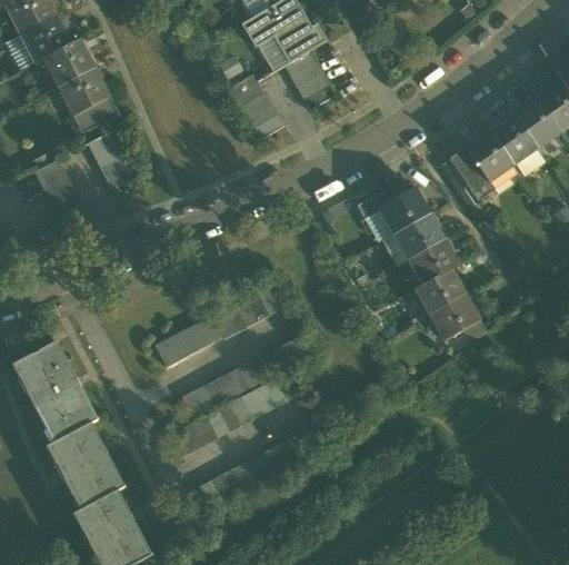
[(13,0),(5,5),(20,33),(57,13),(49,0),(13,0)]
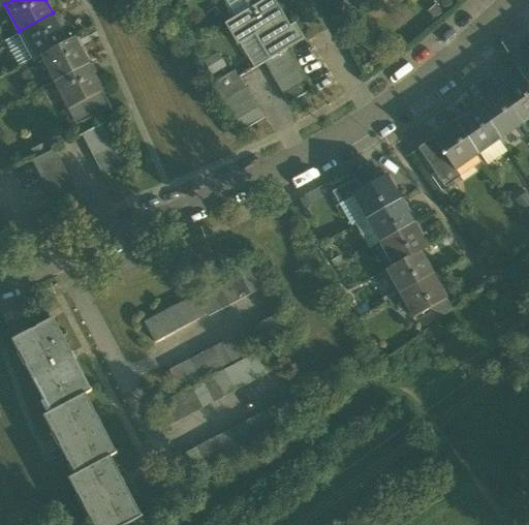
[(259,0),(250,6),(236,14),(224,21),(237,42),(239,41),(253,32),(268,57),(285,47),(303,36),(294,21),(289,24),(282,12),(278,14),(271,1),(273,0),(259,0)]
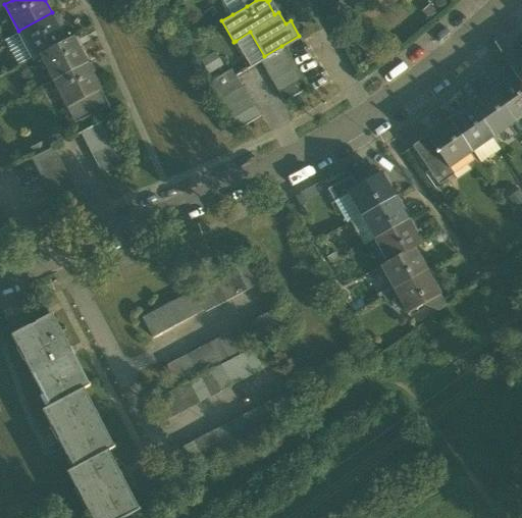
[(223,0),(232,14),(247,6),(243,0),(223,0)]
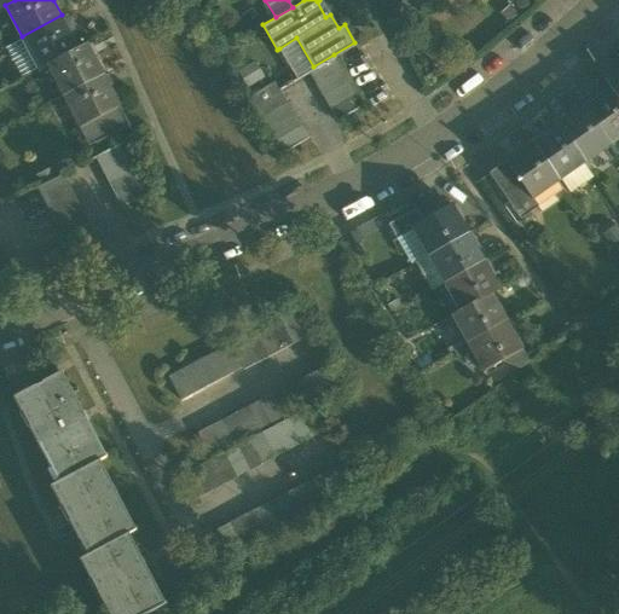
[(330,15),(323,0),(319,0),(317,1),(325,17),(330,15)]
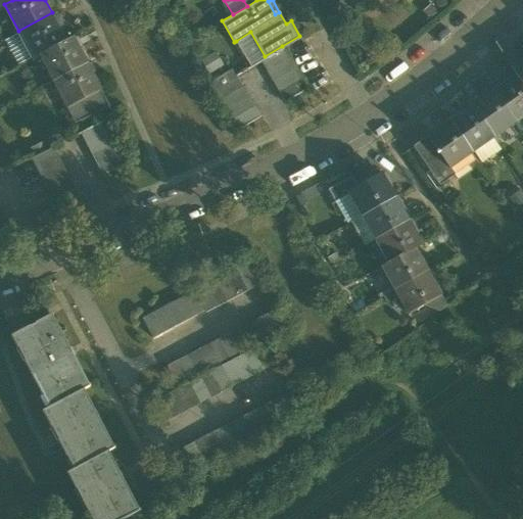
[(65,39),(52,12),(18,31),(32,56),(39,52),(65,39)]
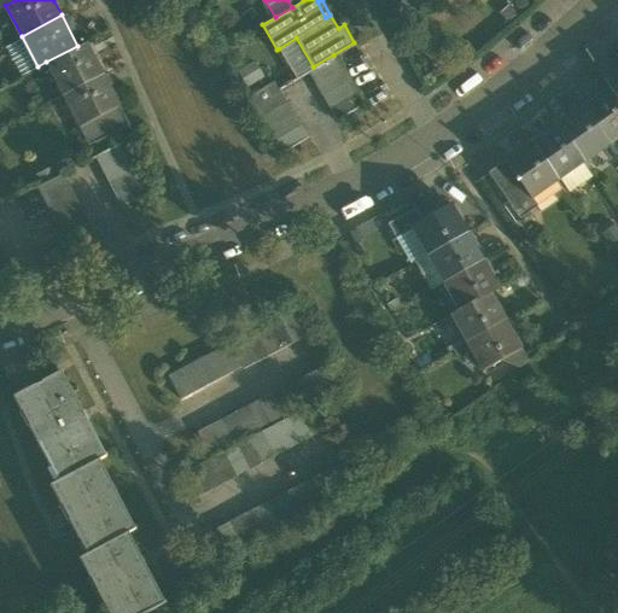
[(38,66),(22,36),(5,45),(22,75),(38,66)]
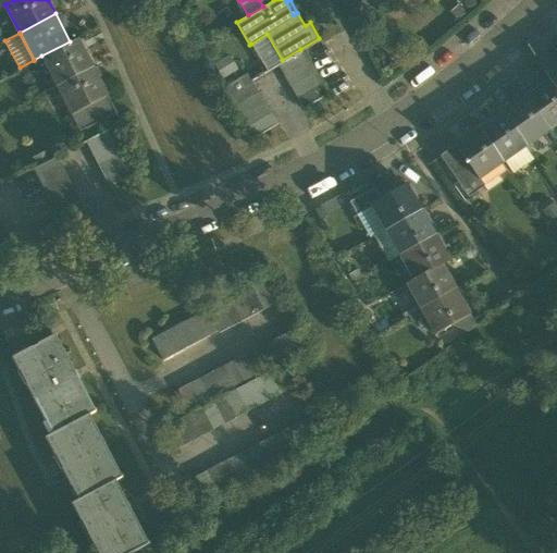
[(267,34),(251,44),(267,70),(279,62),(282,60),(267,34)]
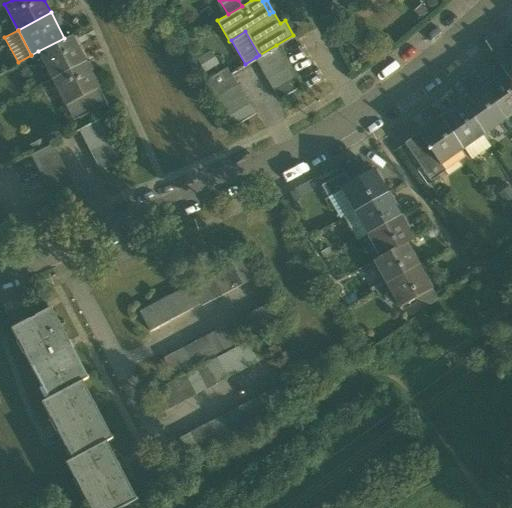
[(71,34),(64,38),(38,51),(52,77),(84,60),(71,34)]
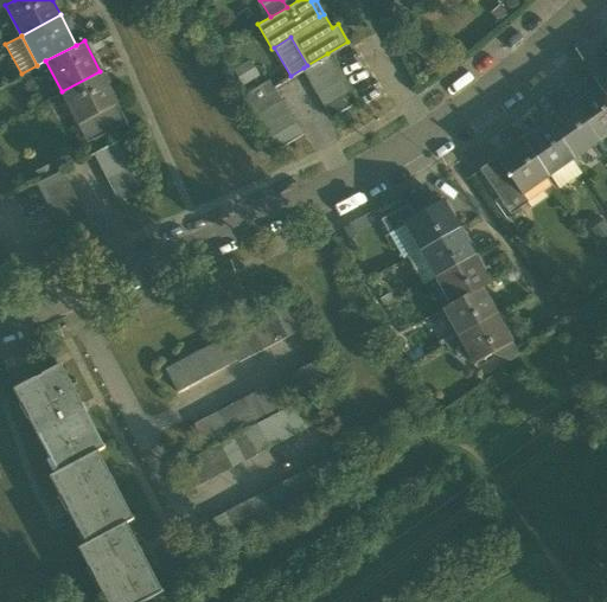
[(304,68),(311,79),(334,65),(327,53),(307,65),(304,68)]
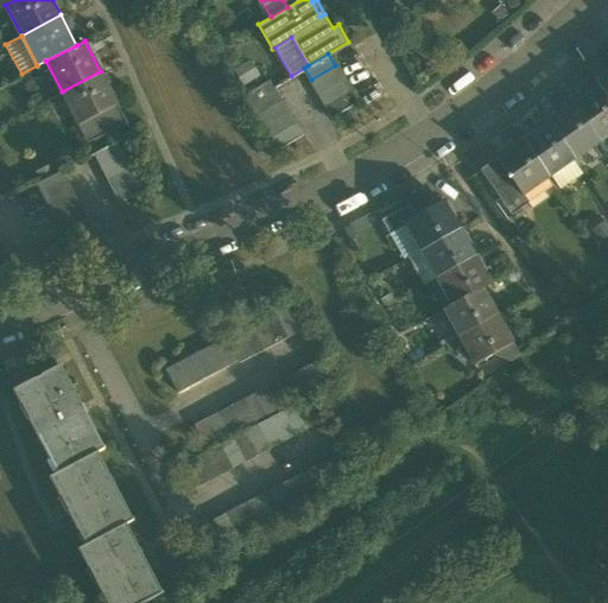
[(251,57),(233,68),(242,83),(260,74),(251,57)]
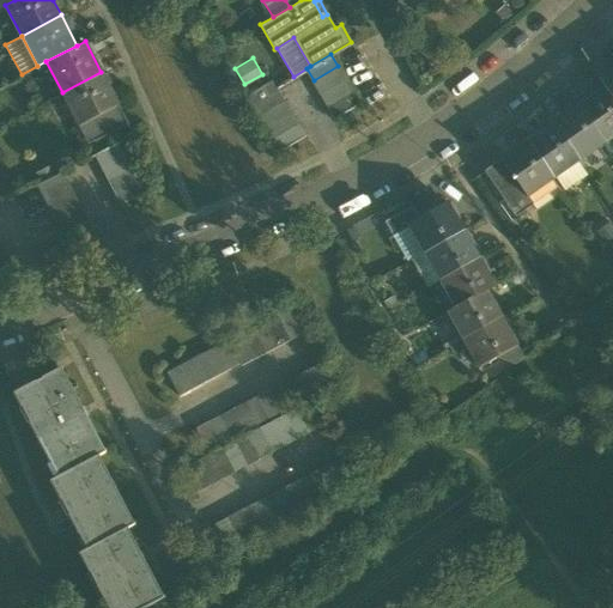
[(345,78),(338,66),(314,80),(321,92),(345,78)]
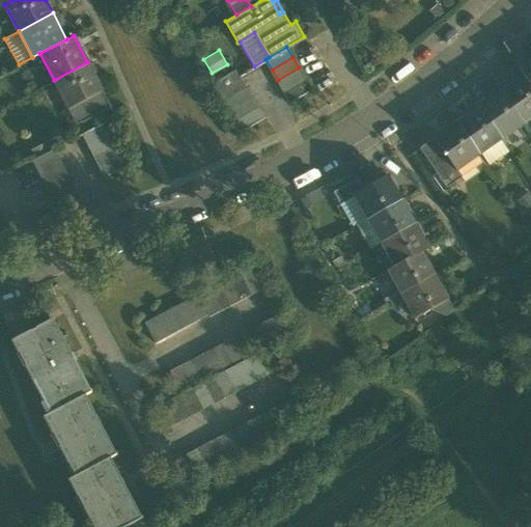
[(530,85),(530,59),(519,68),(523,75),(530,85)]
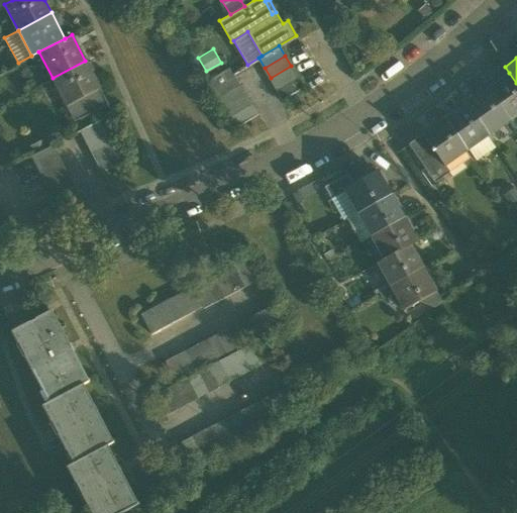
[(99,87),(85,61),(53,78),(67,104),(72,102),(99,87)]
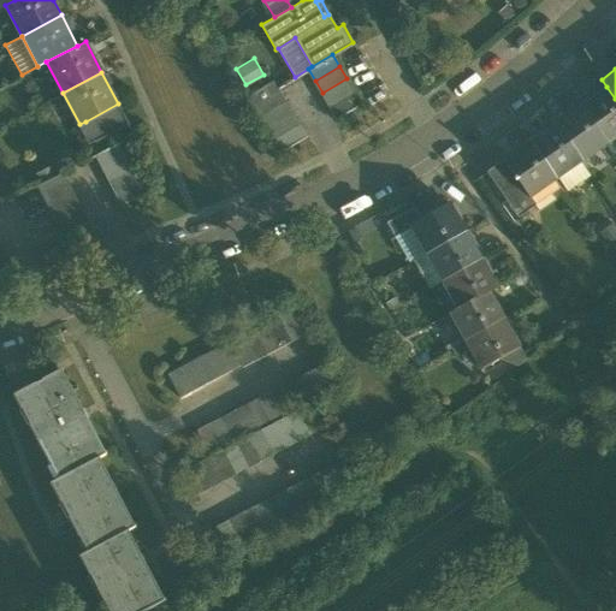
[(248,94),(253,102),(277,88),(278,87),(272,78),(248,94)]
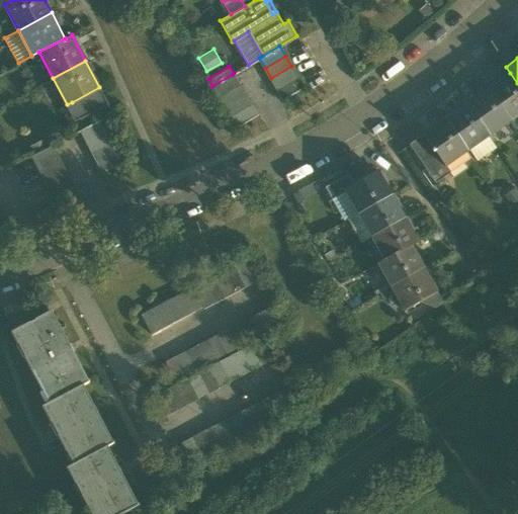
[(297,76),(291,66),(271,78),(277,87),(297,76)]
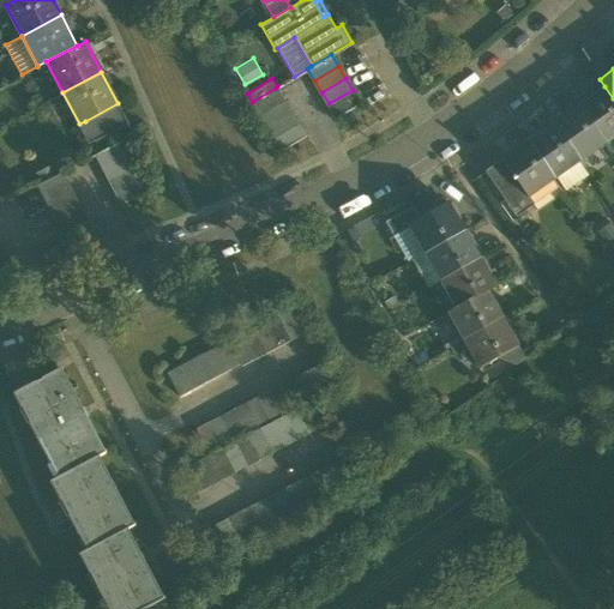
[(613,133),(613,98),(605,86),(579,104),(605,140),(613,133)]
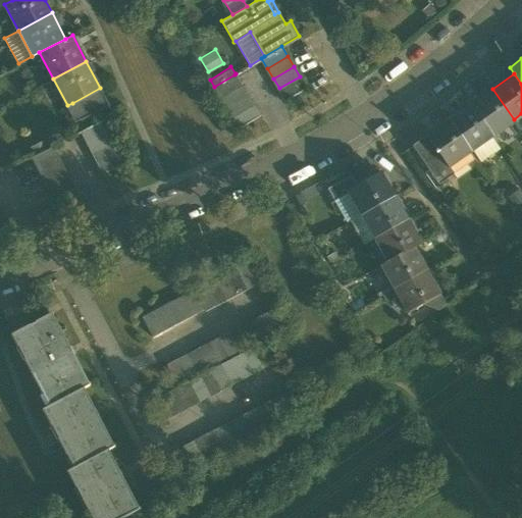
[(214,87),(220,97),(241,85),(235,74),(214,87)]
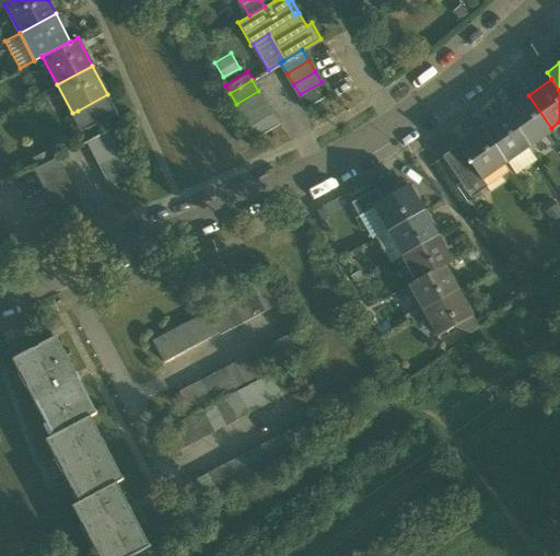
[(328,93),(322,82),(300,94),(306,106),(328,93)]
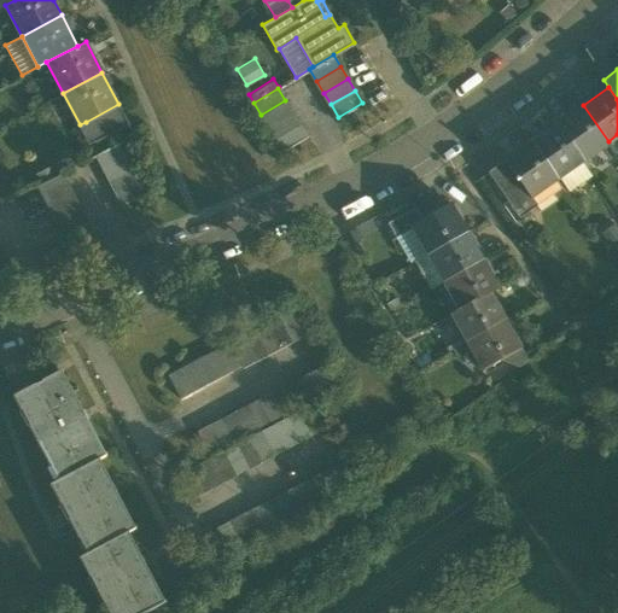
[(261,115),(268,126),(292,112),(285,100),(261,115)]
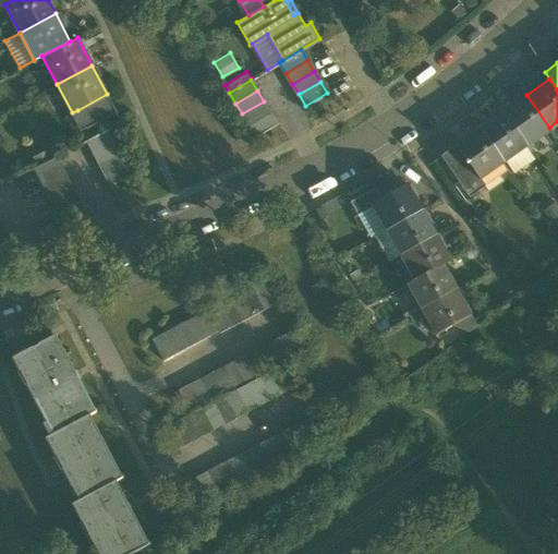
[(117,111),(107,94),(77,110),(86,127),(117,111)]
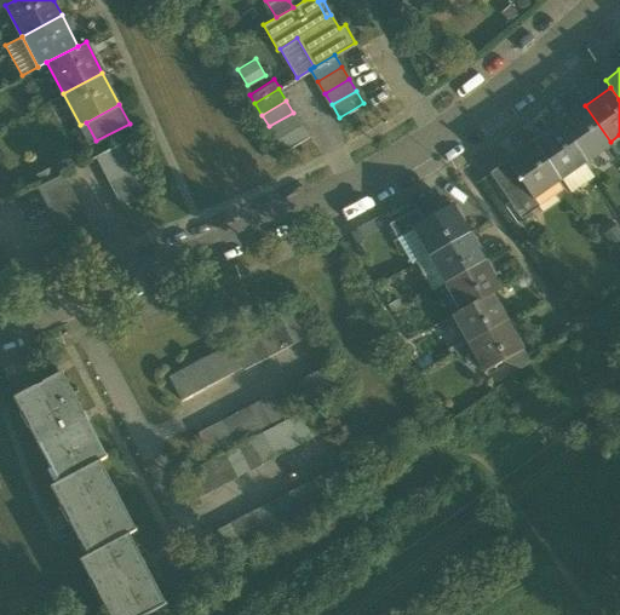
[(585,160),(610,142),(585,105),(560,124),(585,160)]
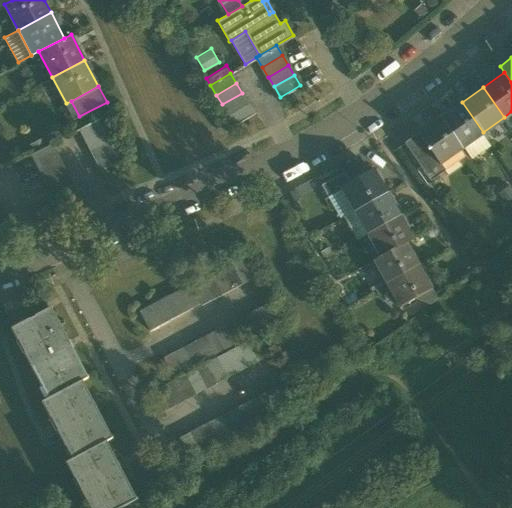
[(222,104),(228,114),(247,102),(242,93),(222,104)]
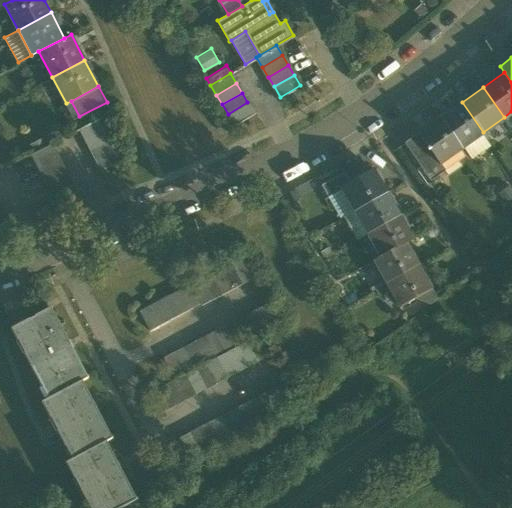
[(254,113),(247,102),(228,114),(234,124),(254,113)]
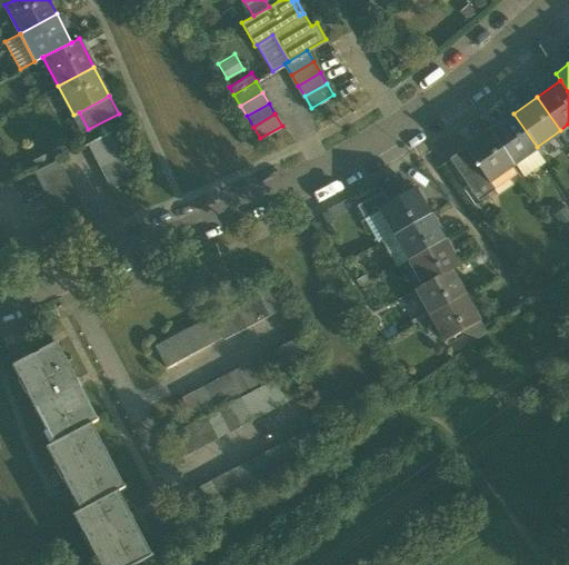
[(515,162),(537,147),(513,114),(489,129),(512,164),(515,162)]
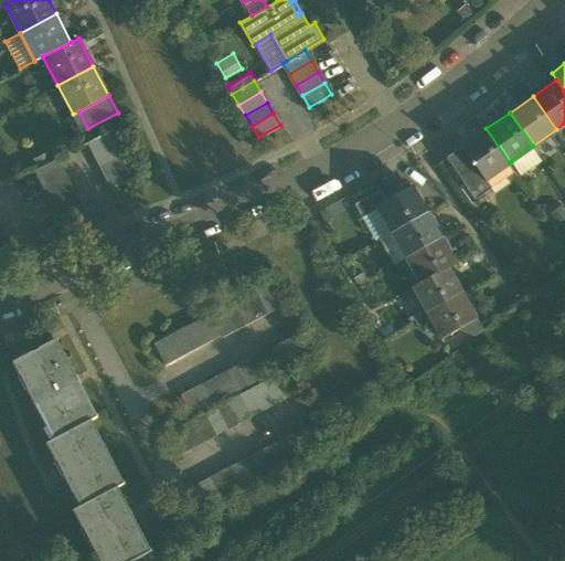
[(87,140),(94,151),(116,140),(110,128),(87,140)]
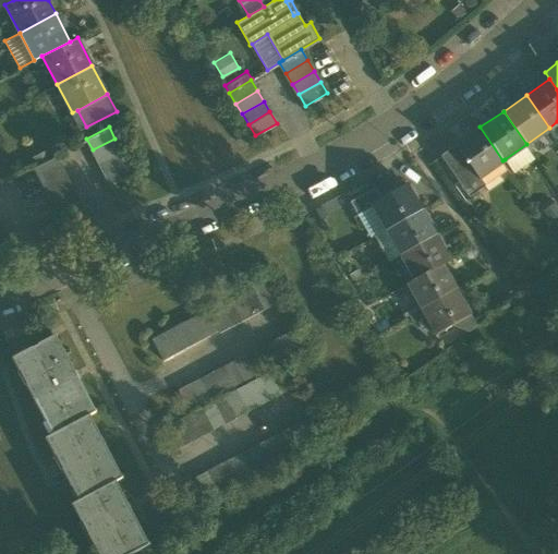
[(480,177),(502,160),(480,127),(456,144),(478,177),(480,177)]
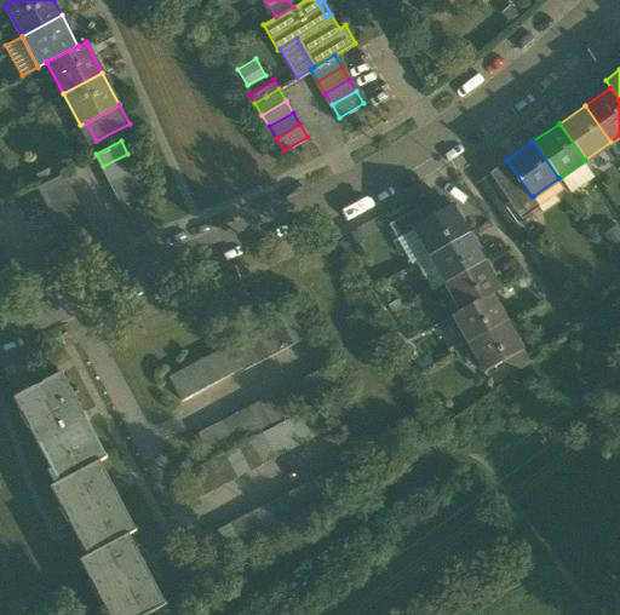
[(103,166),(109,178),(135,166),(127,154),(103,166)]
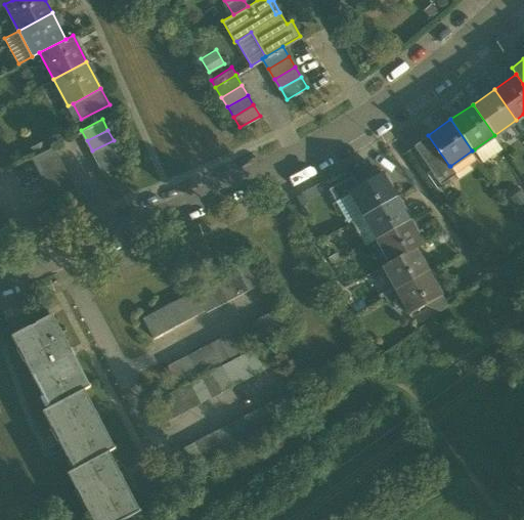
[(436,176),(449,166),(428,135),(415,144),(436,176)]
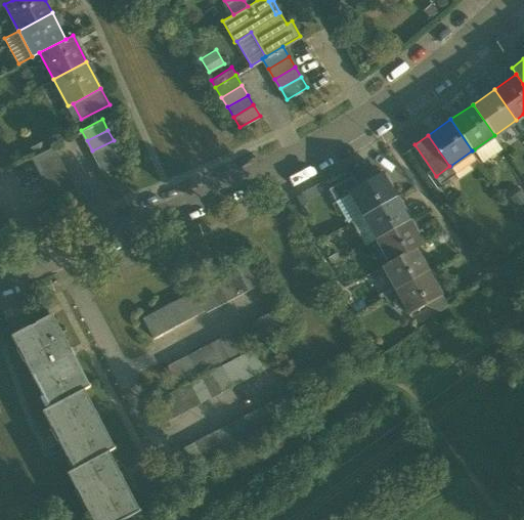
[(494,135),(474,149),(483,162),(503,147),(494,135)]
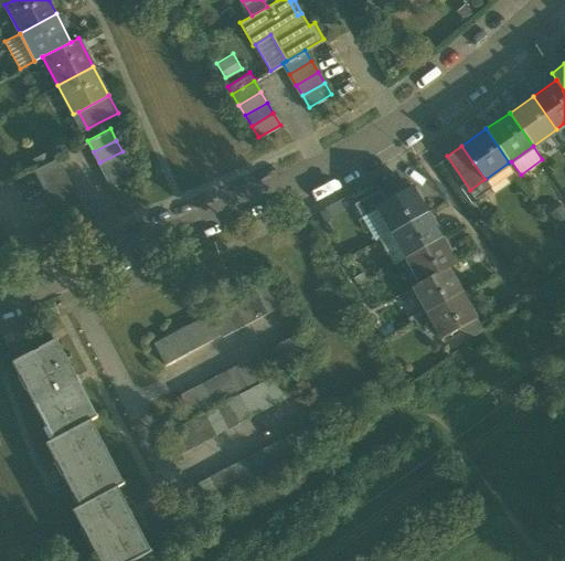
[(99,162),(106,173),(128,162),(123,151),(99,162)]
